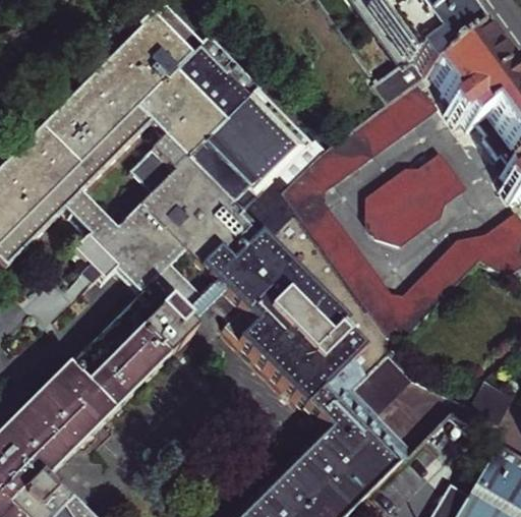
[(207,0),(344,135),(348,132),(377,112),(387,104),(396,97),(405,91),(416,82),(475,39),(465,24),(447,0),(207,0)]
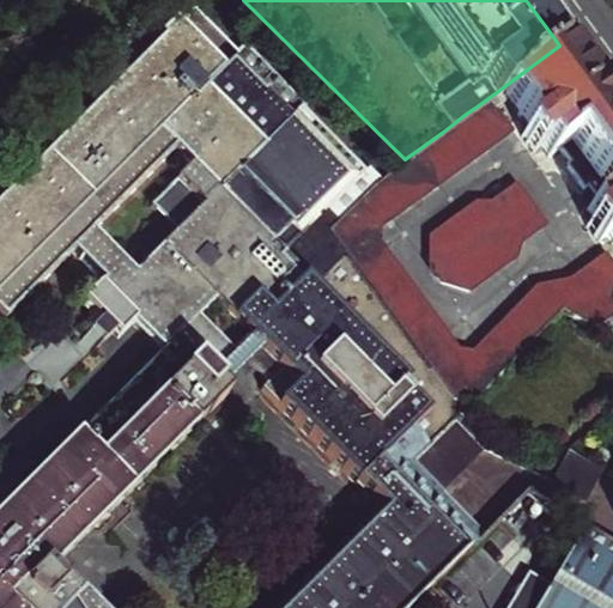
[(271,607),(406,607),(457,559),(459,561),(485,535),(442,490),(486,449),(461,424),(461,400),(335,229),(384,182),(364,162),(368,158),(357,149),(354,151),(310,107),(313,104),(250,42),(241,49),(199,6),(184,20),(181,17),(167,32),(170,37),(0,204),(0,311),(5,317),(82,244),(87,249),(85,251),(108,274),(89,295),(99,305),(90,314),(97,321),(85,333),(97,346),(119,324),(125,329),(140,315),(169,342),(5,503),(0,503),(0,607),(62,607),(78,594),(64,579),(61,582),(48,569),(231,391),(223,384),(247,360),(268,380),(261,388),(376,505),(271,607)]
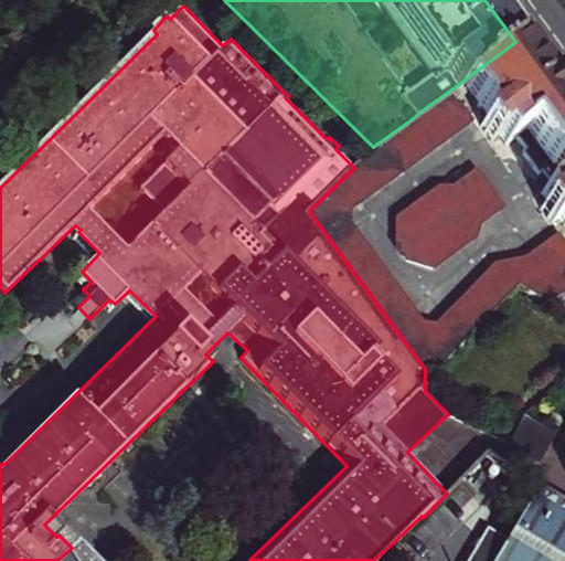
[(540,191),(564,225),(564,110),(515,42),(451,90),(439,98),(429,105),(419,113),(408,122),(377,144),(373,147),(377,151),(370,157),(354,168),(309,211),(425,369),(449,367),(478,339),(490,327),(501,316),(512,306),(529,289),(551,302),(564,283),(564,244),(556,233),(546,240),(534,249),(522,257),(510,266),(508,267),(497,268),(498,282),(486,283),(487,293),(473,294),(475,305),(460,306),(461,316),(450,317),(450,323),(427,325),(353,222),(354,207),(356,196),(363,198),(366,186),(376,188),(381,175),(390,178),(395,165),(403,167),(408,154),(418,156),(428,149),(438,141),(449,134),(460,126),(470,118),(456,97),(467,90),(505,143),(514,136),(524,149),(521,151),(536,173),(551,162),(561,176),(540,191)]
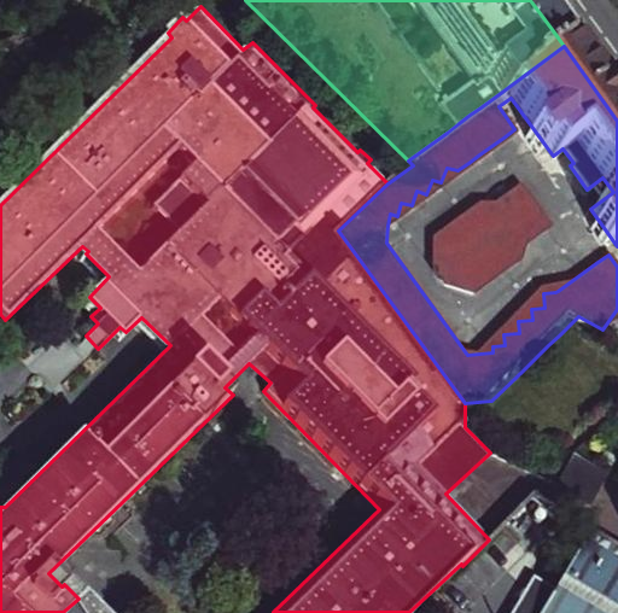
[(436,234),(436,262),(441,269),(444,275),(471,285),(477,272),(487,276),(493,262),(502,266),(508,251),(518,255),(522,243),(547,223),(538,211),(529,198),(519,185),(496,202),(482,202),(482,212),(466,212),(466,223),(450,223),(452,235),(436,234)]
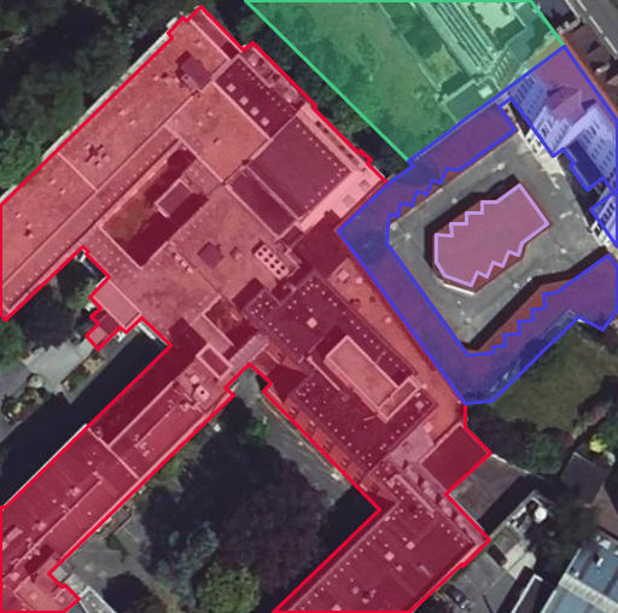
[(558,483),(557,485),(588,503),(598,486),(607,471),(575,451),(566,467),(558,483)]
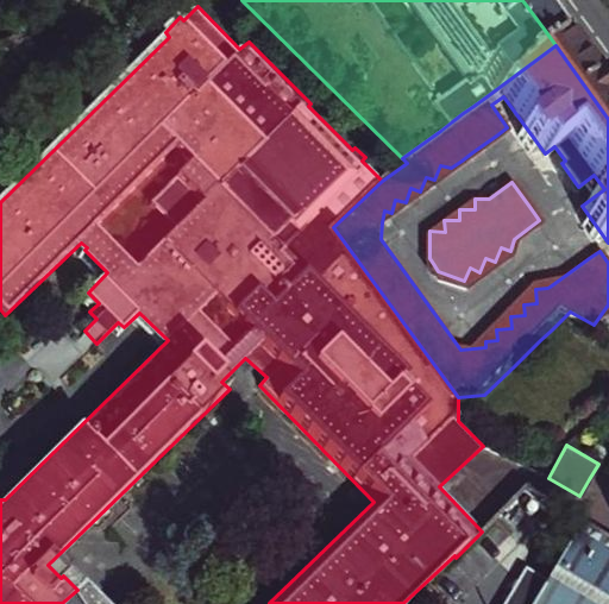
[(542,584),(529,603),(608,603),(608,543),(576,527),(542,584)]
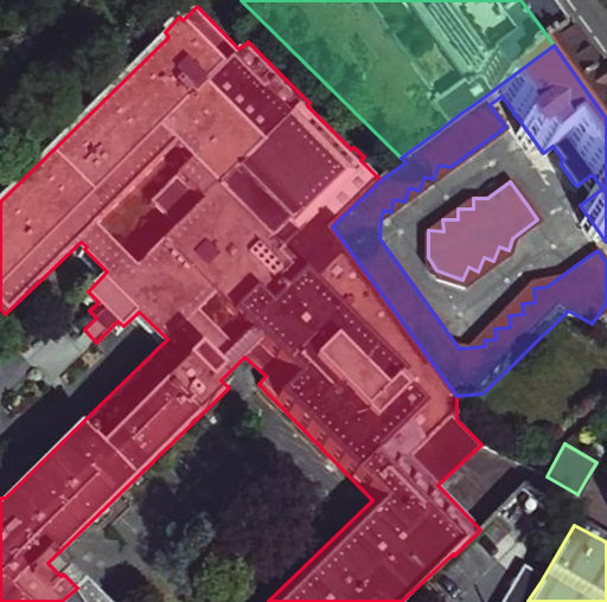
[(528,601),(541,582),(518,570),(498,601),(528,601)]
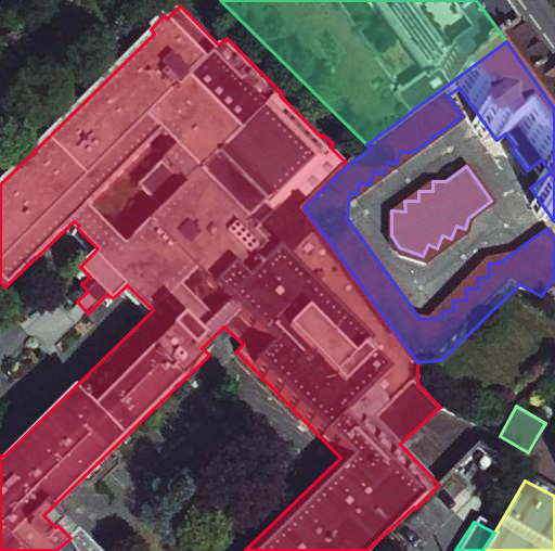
[(84,550),(82,550),(71,538),(56,550),(84,550)]
